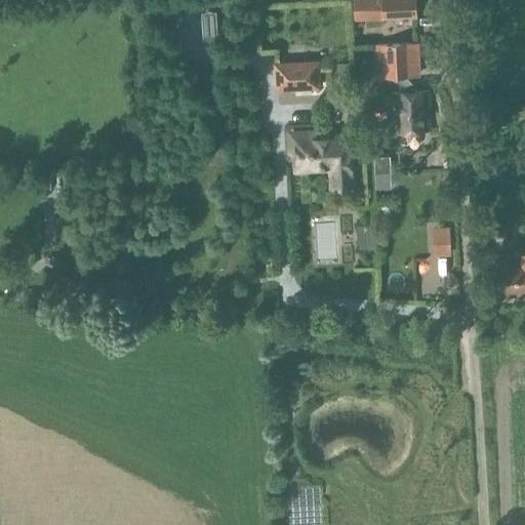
[(357,0),(358,18),(416,17),(415,0),(357,0)]
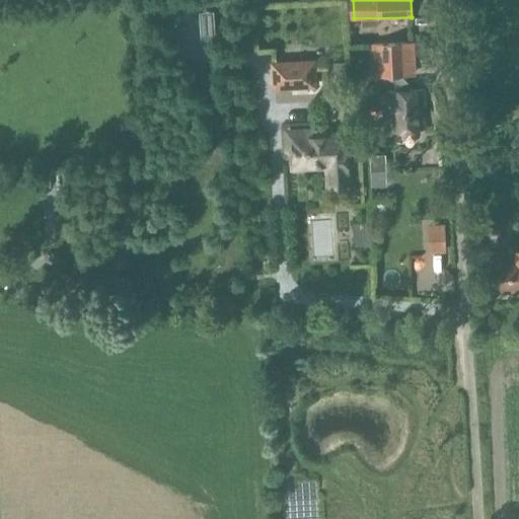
[(372,74),(414,73),(413,45),(371,46),(372,74)]
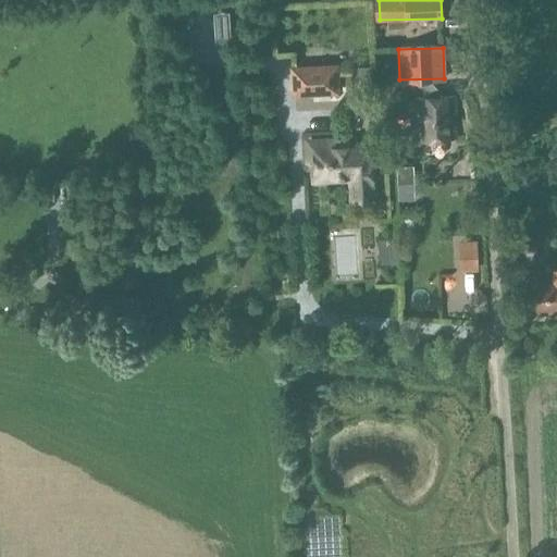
[(292,95),(338,93),(337,65),(291,67),(292,95)]
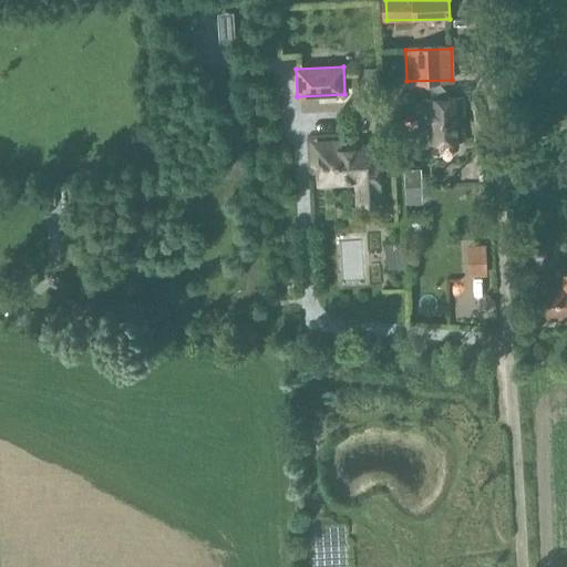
[(424,142),(466,140),(464,99),(422,101),(424,142)]
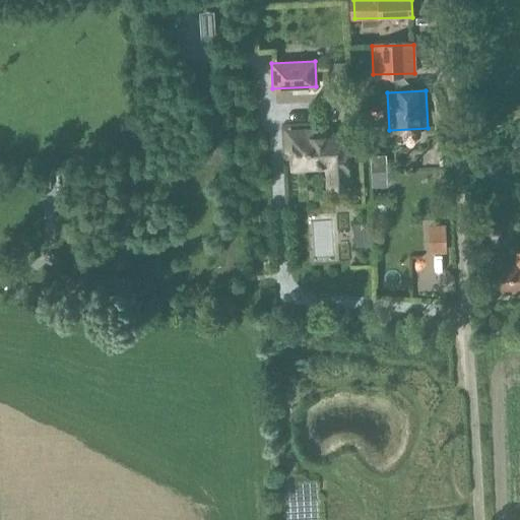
[(350,186),(346,133),(290,136),(293,168),(328,167),(329,187),(350,186)]
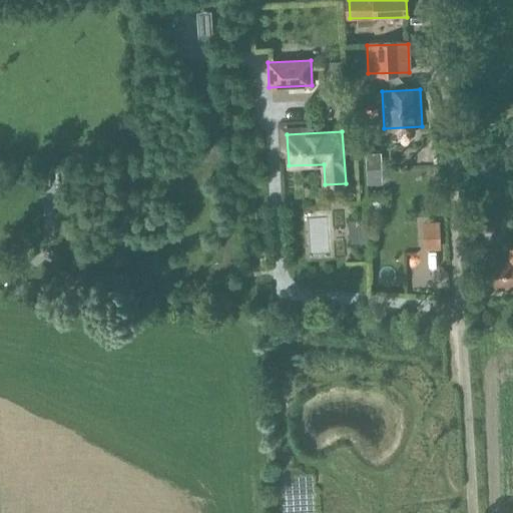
[(382,167),(367,168),(367,183),(383,182),(382,167)]
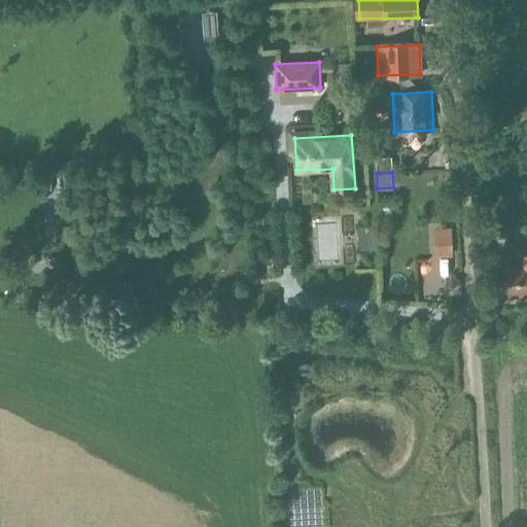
[(315,240),(330,240),(329,221),(314,222),(315,240)]
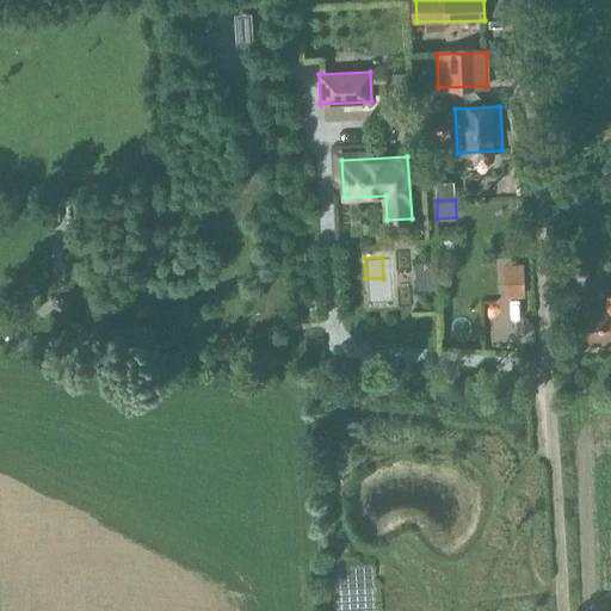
[(408,260),(407,288),(426,288),(427,260),(408,260)]
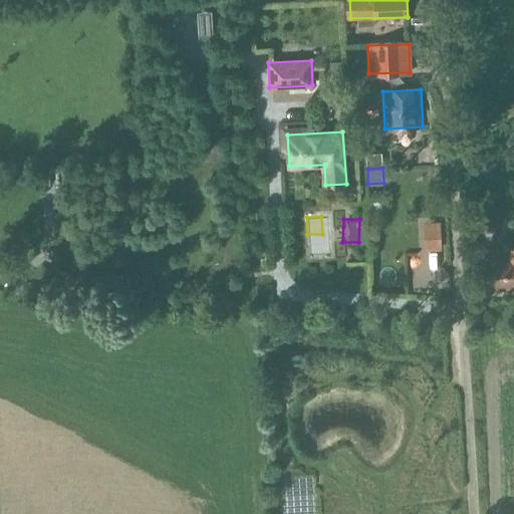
[(440,222),(424,223),(425,251),(441,250),(440,222)]
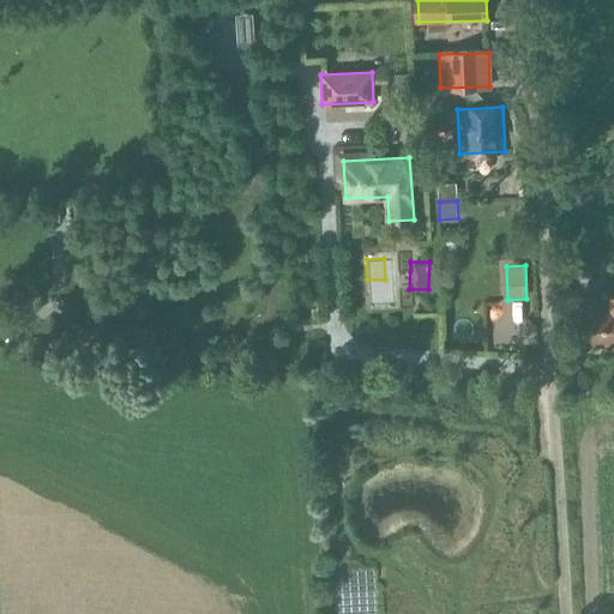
[(583,344),(613,342),(613,296),(581,299),(583,344)]
